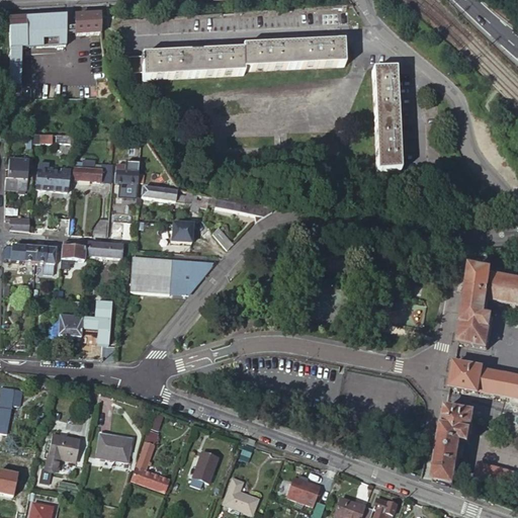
[(100,28),(100,17),(75,18),(76,37),(100,35),(100,28)]
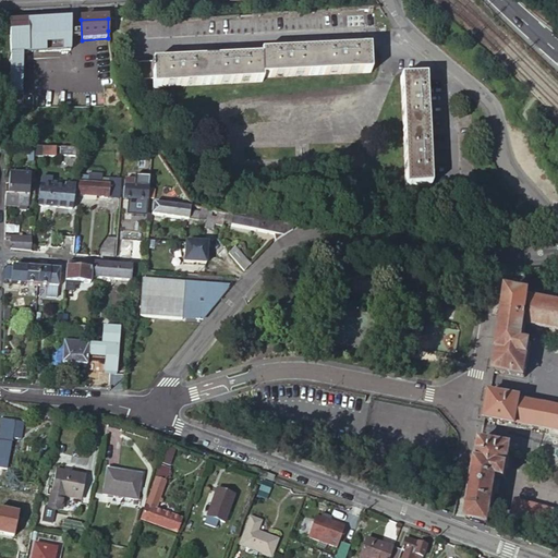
[(41,22),(9,23),(10,37),(10,47),(11,53),(11,57),(11,64),(10,94),(23,94),(23,55),(71,51),(71,21),(41,22)]
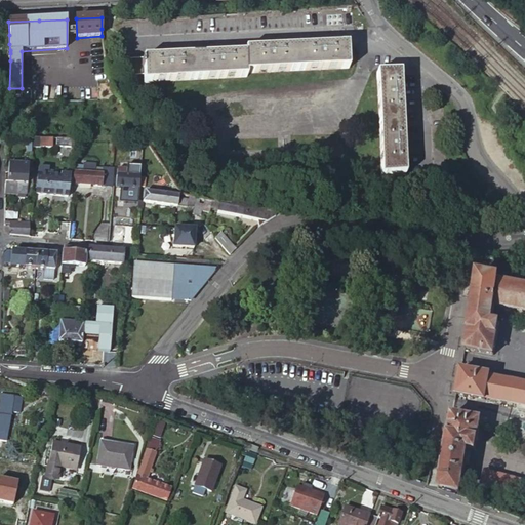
[(104,57),(103,45),(78,47),(79,68),(76,68),(76,80),(91,79),(93,99),(109,98),(107,72),(106,67),(104,57)]
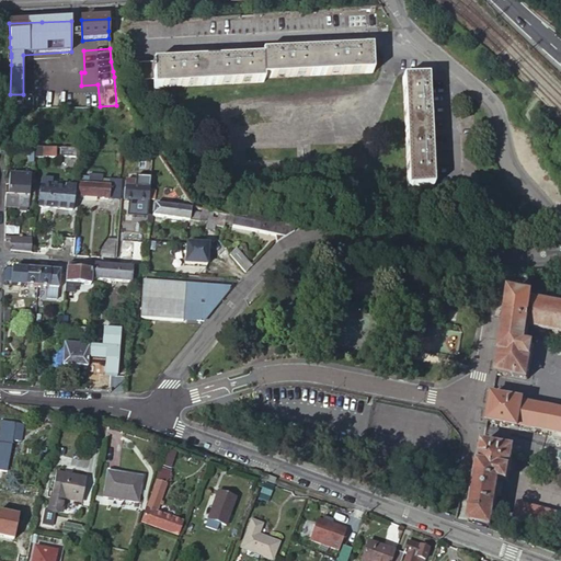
[(262,57),(138,64),(139,81),(153,80),(155,88),(264,82),(263,79),(371,73),(370,48),(262,54),(262,57)]
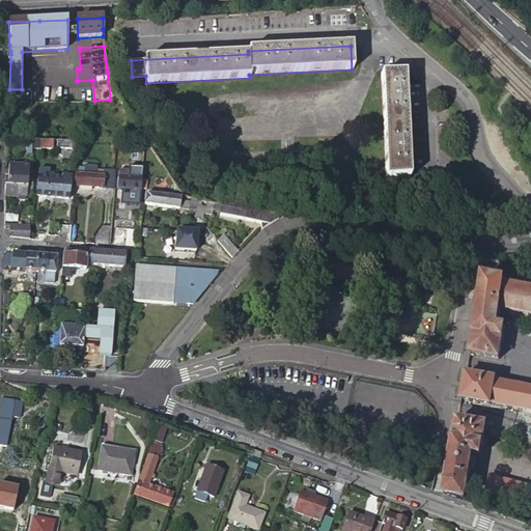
[(404,74),(381,75),(386,178),(410,176),(404,74)]
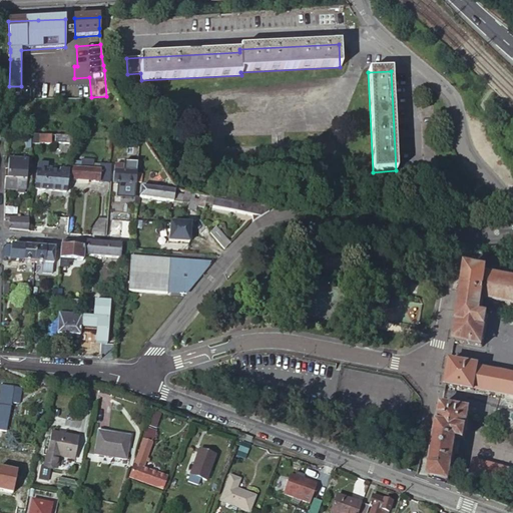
[(51,137),(32,136),(32,144),(51,145),(51,137)]
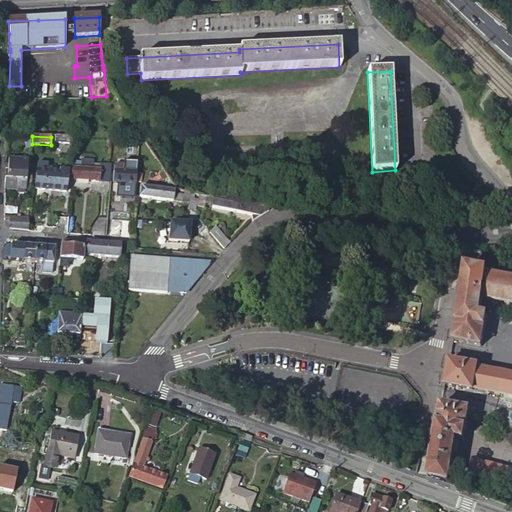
[(94,158),(93,163),(92,169),(100,170),(102,159),(94,158)]
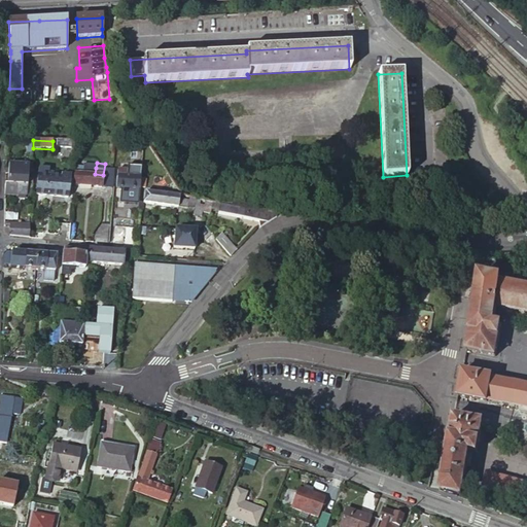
[(28,165),(8,164),(8,170),(5,170),(5,174),(8,174),(7,183),(5,183),(5,195),(16,196),(18,194),(18,184),(27,185),(28,165)]
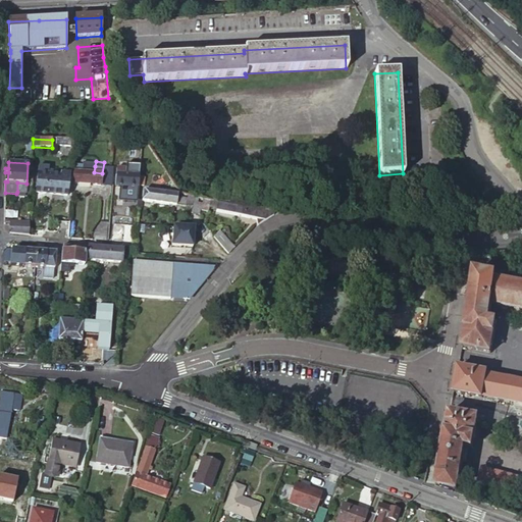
[(166,175),(158,164),(153,167),(161,178),(166,175)]
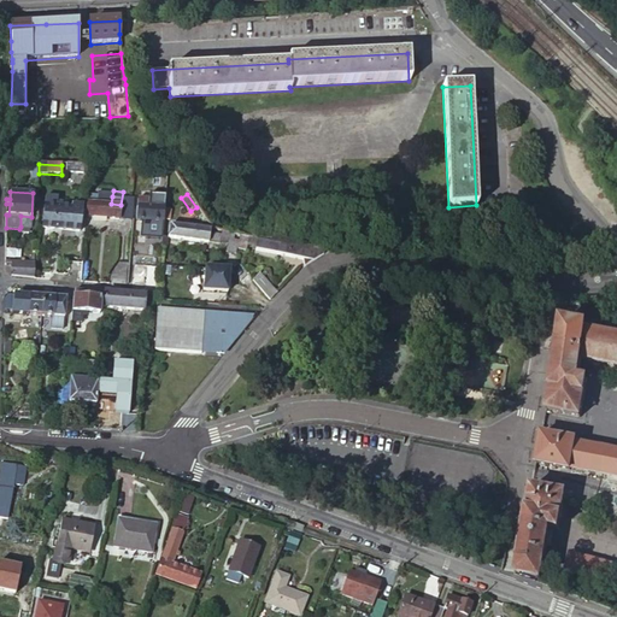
[(86,201),(84,216),(119,219),(121,205),(111,204),(112,197),(89,195),(89,203),(86,201)]
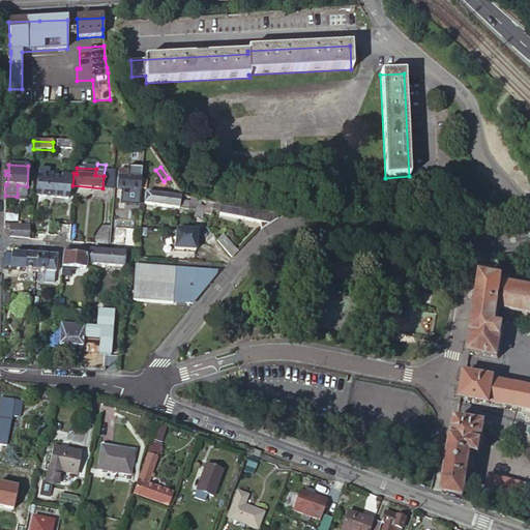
[(50,170),(39,169),(36,195),(61,198),(68,198),(70,177),(61,176),(61,178),(49,177),(50,170)]
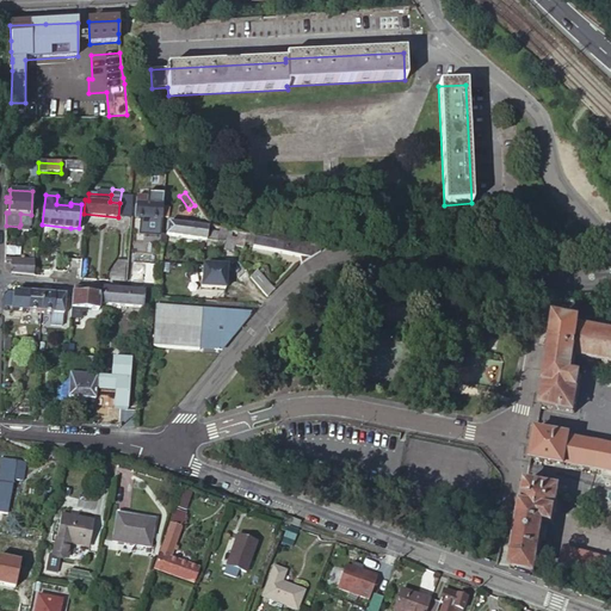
[(162,208),(162,205),(148,205),(148,198),(137,197),(136,217),(161,220),(161,218),(162,208)]
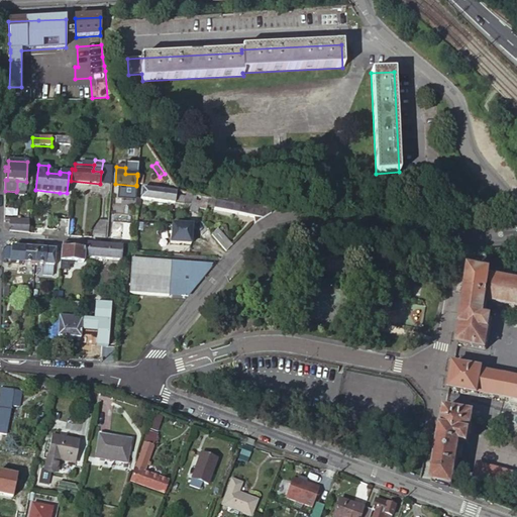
[(25,190),(26,182),(17,181),(17,190),(25,190)]
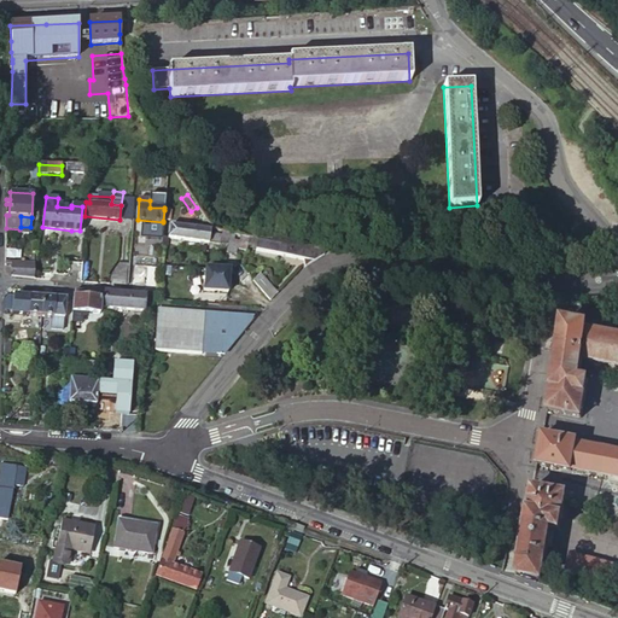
[(234,238),(221,233),(221,238),(210,237),(211,233),(199,232),(200,228),(186,226),(186,229),(172,227),(169,238),(220,246),(220,244),(228,246),(226,254),(237,257),(238,251),(239,239),(235,238),(234,238)]
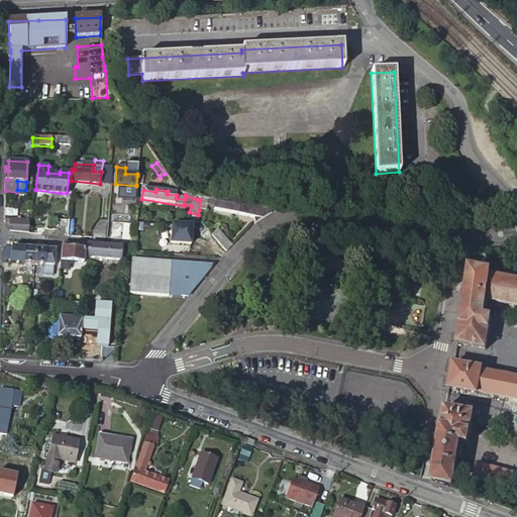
[(207,201),(200,200),(199,210),(206,211),(207,201)]
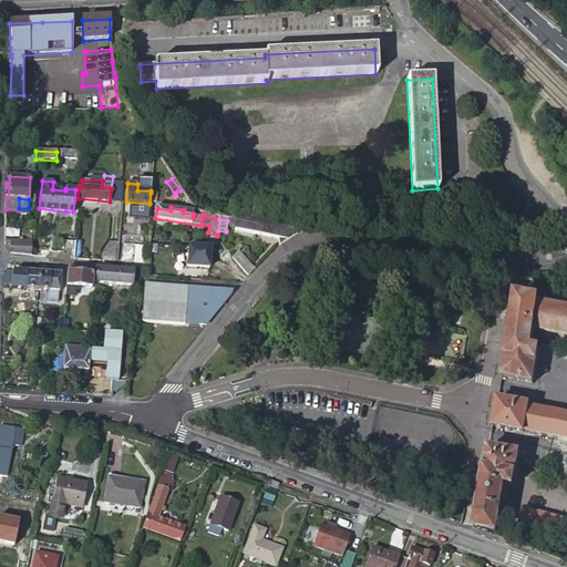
[(297,236),(298,232),(294,232),(291,230),(280,229),(264,227),(236,223),(235,232),(279,239),(279,240),(279,243),(280,243),(280,245),(297,236)]
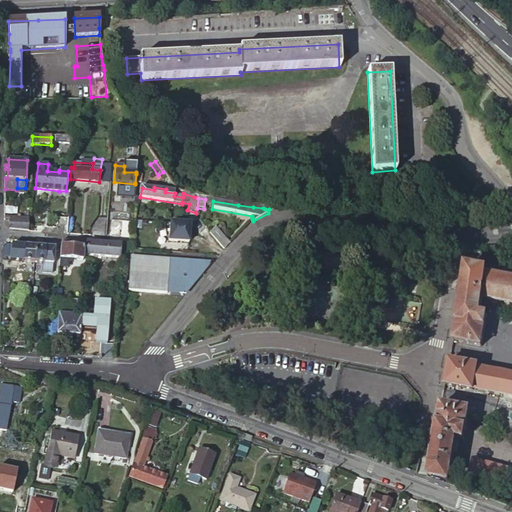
[(10,219),(10,229),(28,230),(28,221),(10,219)]
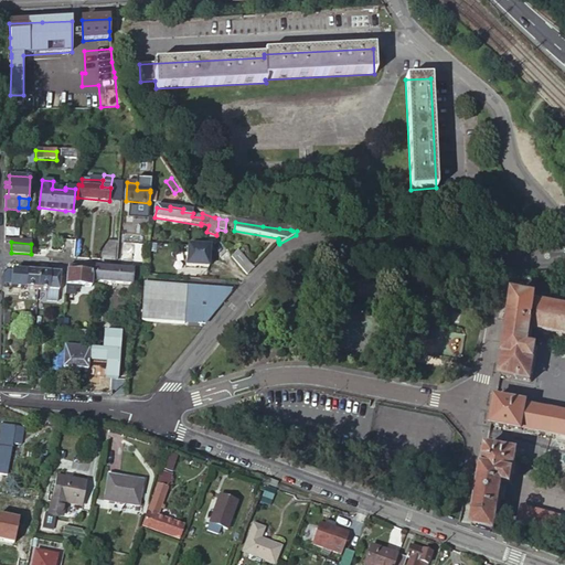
[(185,265),(210,266),(211,244),(187,243),(185,265)]
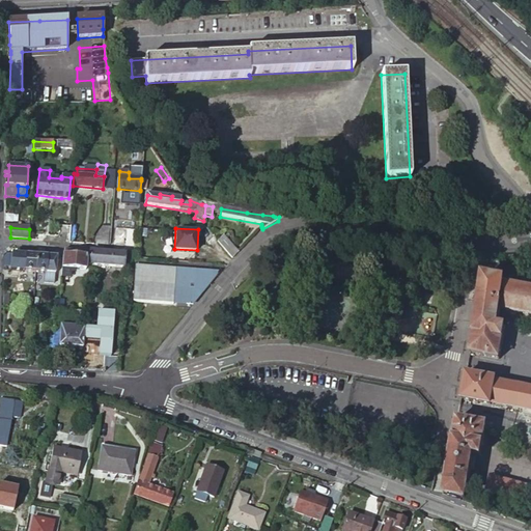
[(221,245),(230,255),(236,249),(226,239),(221,245)]
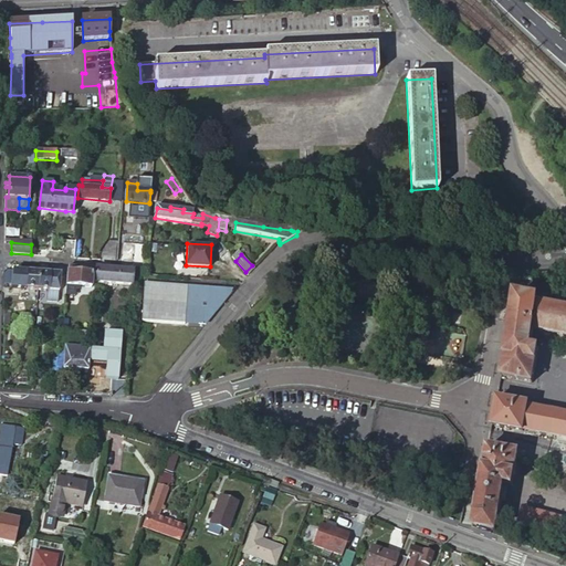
[(40,264),(32,263),(32,268),(35,268),(35,273),(28,273),(27,290),(38,291),(40,264)]
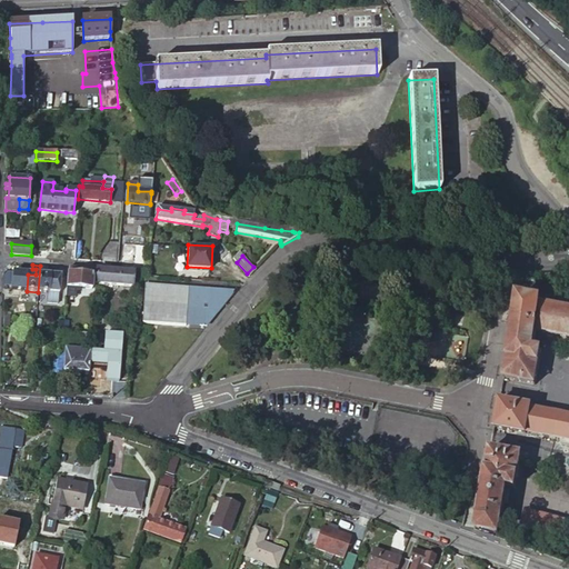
[(40,266),(38,292),(46,292),(59,293),(60,277),(42,276),(43,269),(47,270),(47,266),(40,266)]
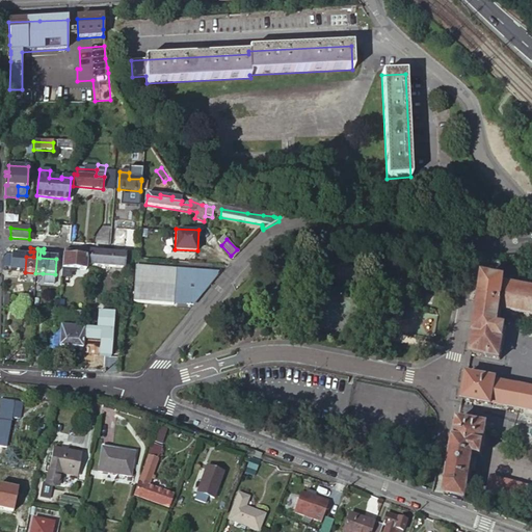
[(63,250),(62,269),(86,271),(87,256),(76,255),(74,250),(63,250)]
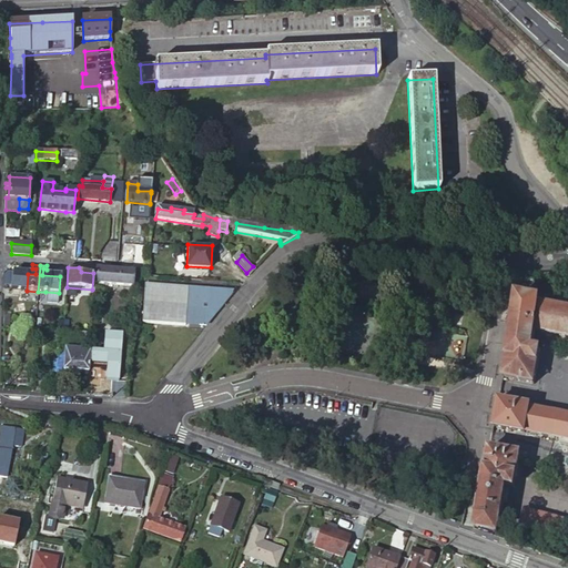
[(133,286),(133,272),(121,271),(95,269),(94,284),(133,286)]
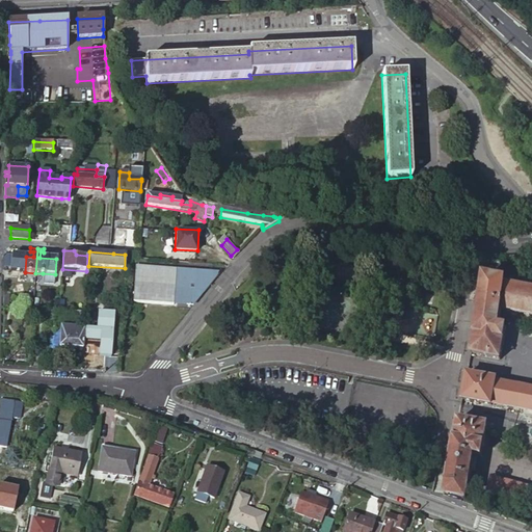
[(26,255),(3,254),(3,271),(25,272),(26,257),(26,255)]
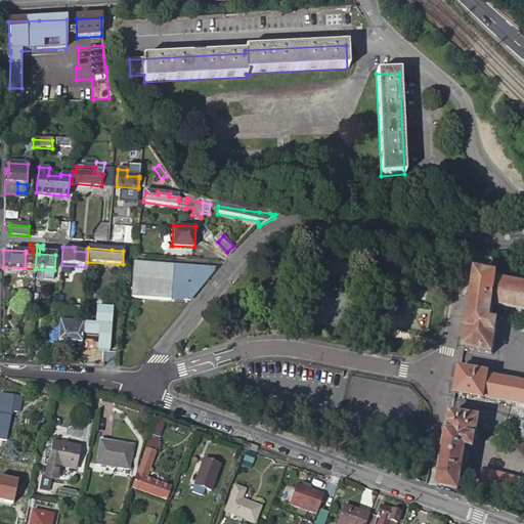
[(217,269),(134,263),(132,298),(191,304),(217,269)]
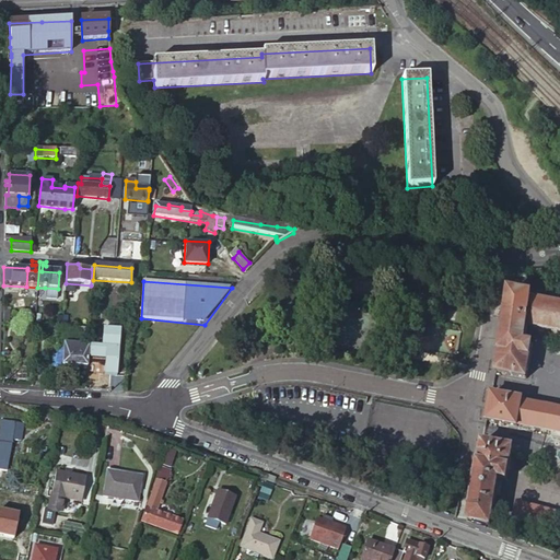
[(58,289),(45,288),(44,300),(57,300),(58,289)]
